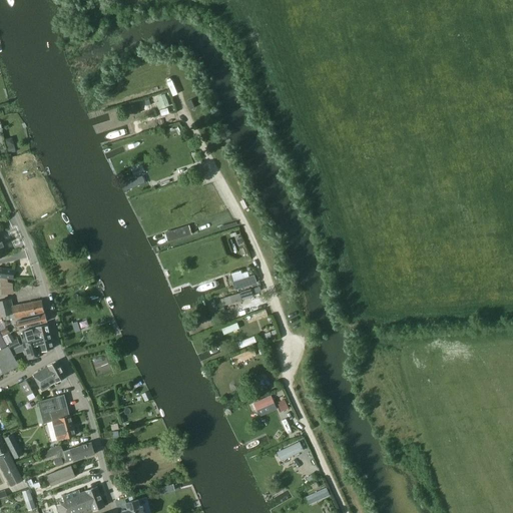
[(160,101),(156,102),(159,109),(168,105),(164,94),(158,97),(160,101)]
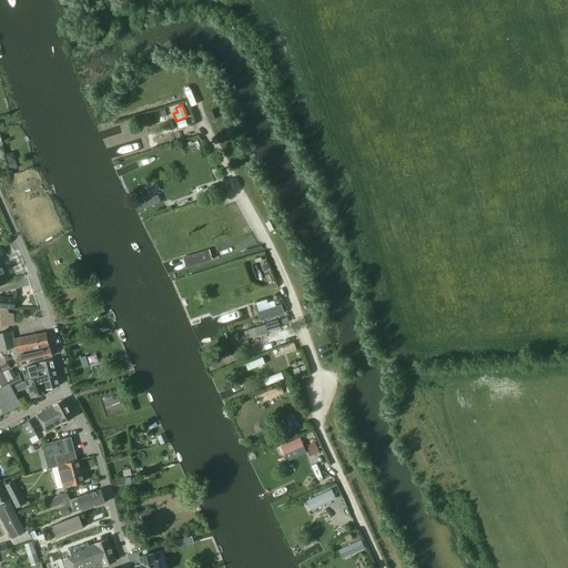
[(0,285),(9,282),(0,260),(0,285)]
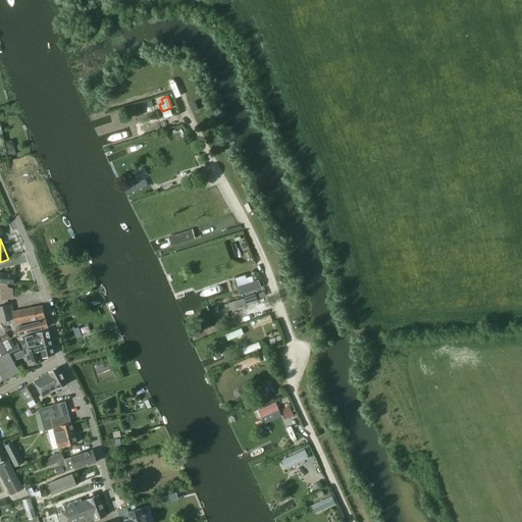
[(15,274),(0,272),(0,282),(13,284),(15,274)]
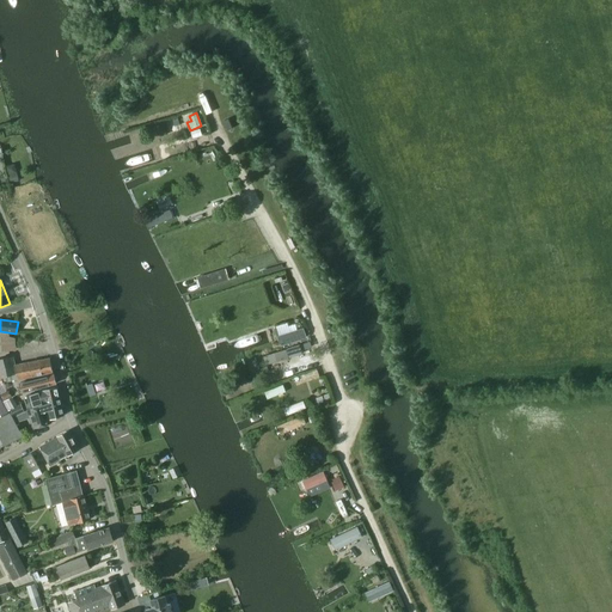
[(282,335),(285,346),(310,337),(307,326),(282,335)]
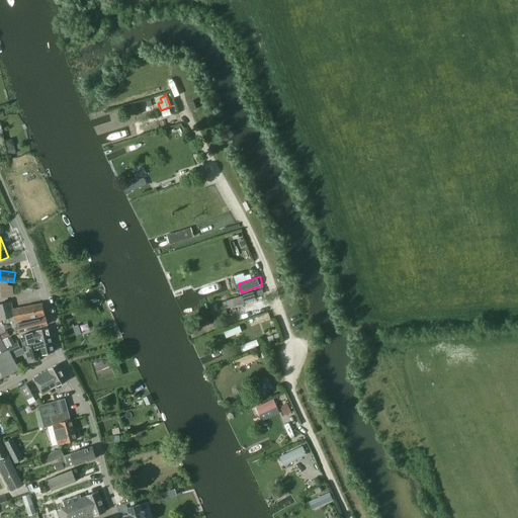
[(8,285),(8,282),(0,280),(0,299),(3,299),(3,298),(14,296),(13,286),(8,285)]
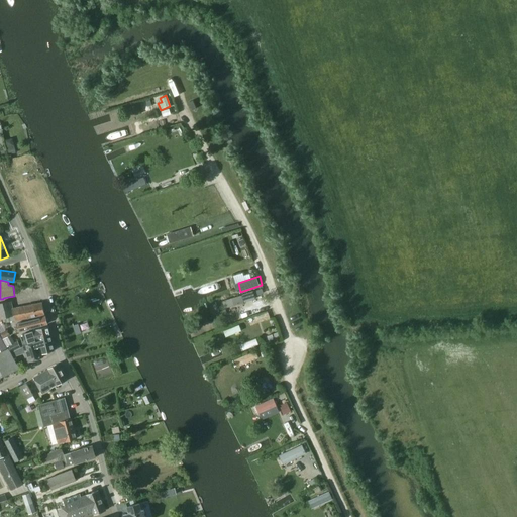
[(226,307),(257,298),(255,291),(224,300),(226,307)]
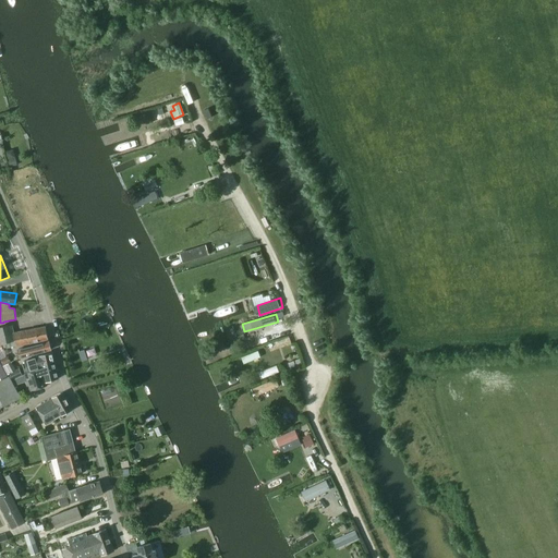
[(46,327),(26,331),(26,330),(14,332),(12,325),(0,327),(0,344),(1,344),(2,350),(16,347),(16,348),(29,344),(29,343),(49,339),(46,327)]
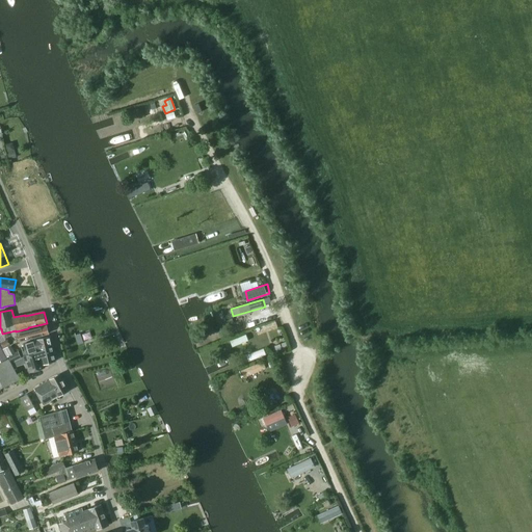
[(47,326),(24,331),(24,330),(17,333),(19,342),(26,340),(49,334),(47,326)]
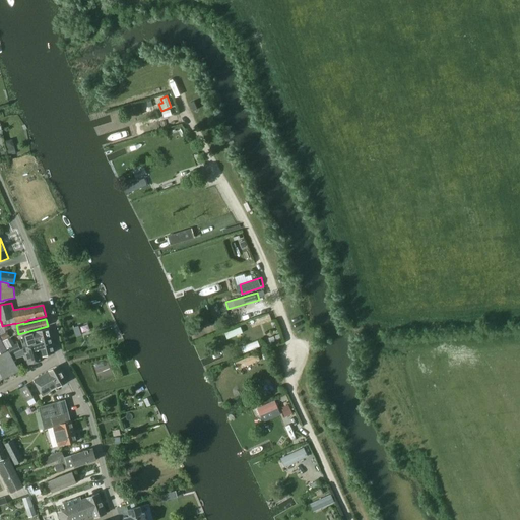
[(243,327),(225,331),(226,337),(245,333),(243,327)]
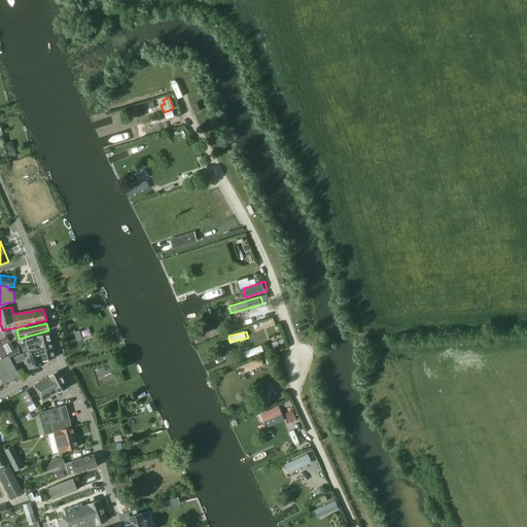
[(49,334),(37,337),(23,341),(23,342),(21,343),(24,351),(26,351),(27,352),(40,348),(39,343),(51,340),(49,334)]
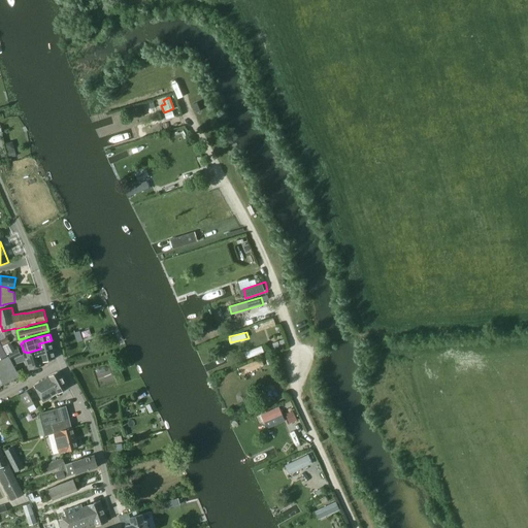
[(0,340),(3,345),(10,341),(7,336),(0,340)]
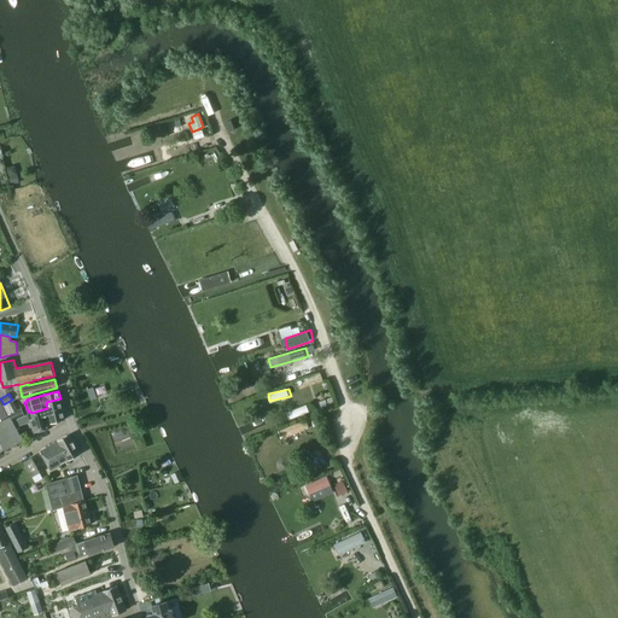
[(47,408),(31,413),(30,413),(38,436),(53,426),(52,423),(65,420),(60,398),(46,402),(47,408)]
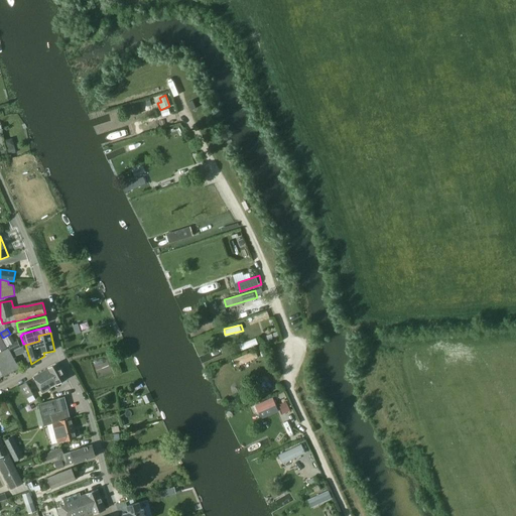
[(19,368),(9,348),(7,349),(0,336),(0,374),(1,377),(19,368)]
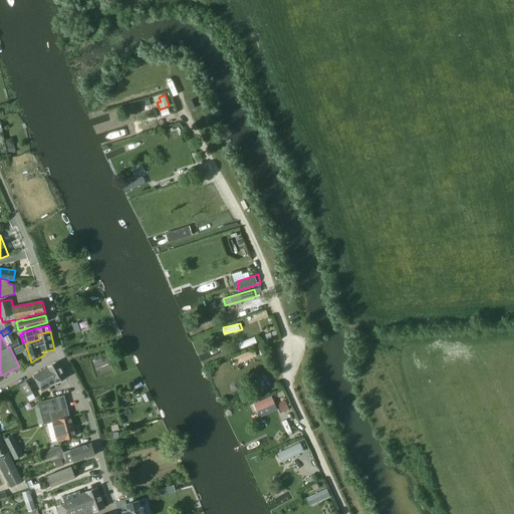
[(257,337),(237,341),(238,347),(258,343),(257,337)]
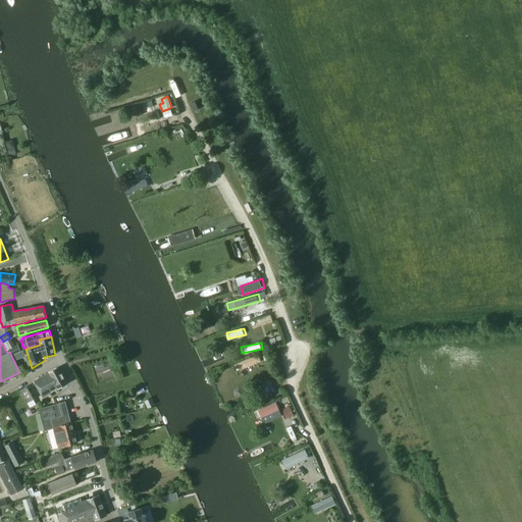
[(18,345),(9,349),(12,356),(21,352),(18,345)]
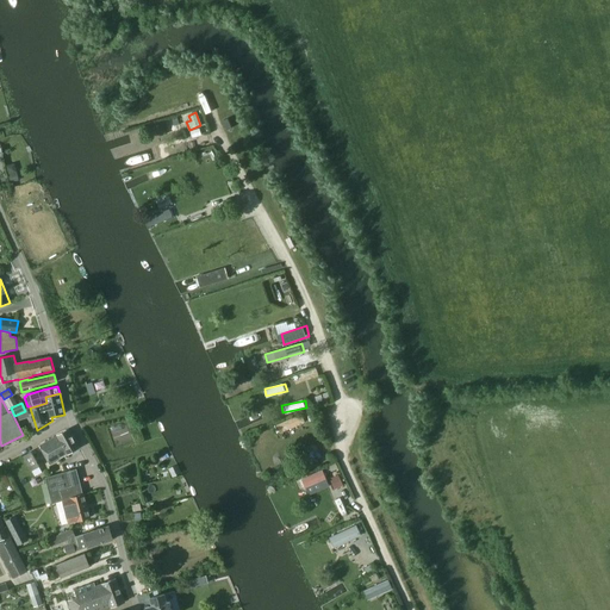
[(284,433),(307,422),(304,412),(279,424),(284,433)]
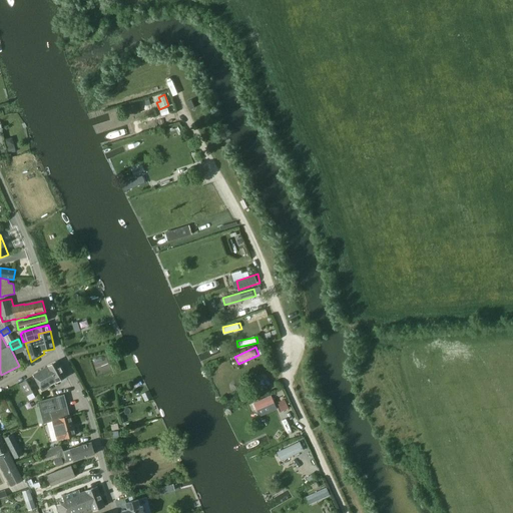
[(66,377),(57,361),(48,367),(49,368),(34,375),(42,390),(50,386),(66,377)]
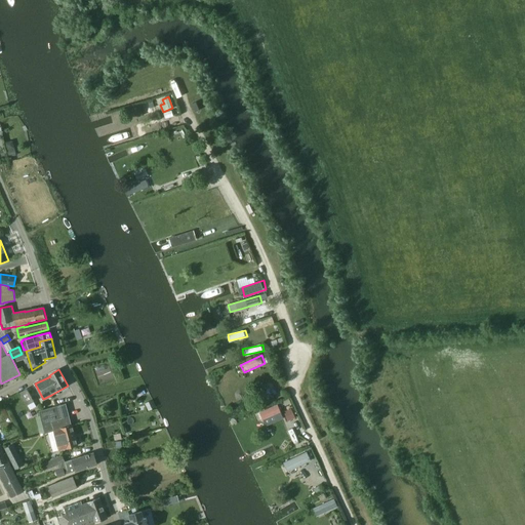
[(35,401),(28,389),(19,393),(27,406),(28,405),(30,410),(36,406),(34,402),(35,401)]
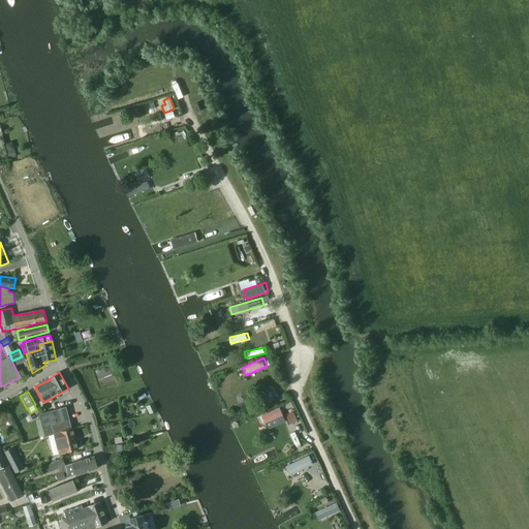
[(45,437),(55,434),(60,455),(67,453),(67,452),(79,448),(73,429),(72,429),(66,407),(39,414),(45,437)]
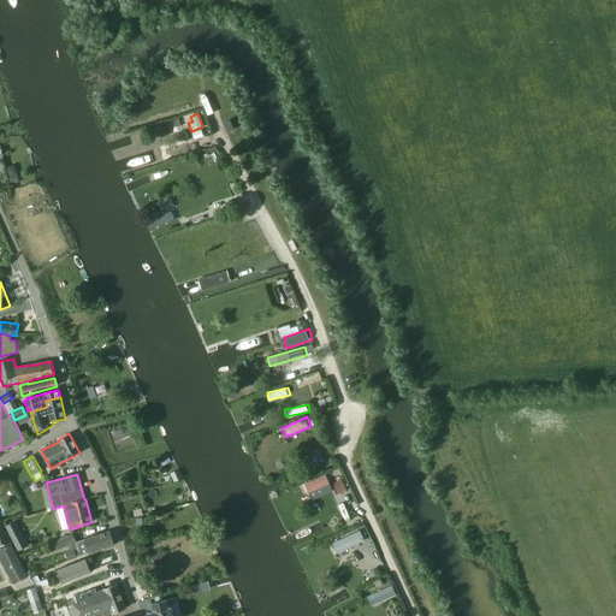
[(329,474),(307,483),(314,499),(336,490),(329,474)]
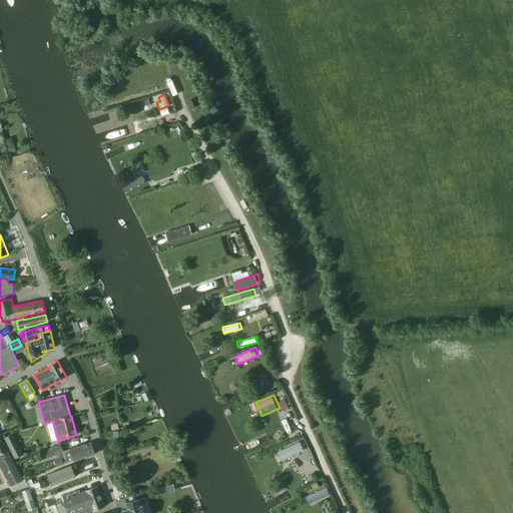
[(279,402),(283,411),(290,408),(286,399),(279,402)]
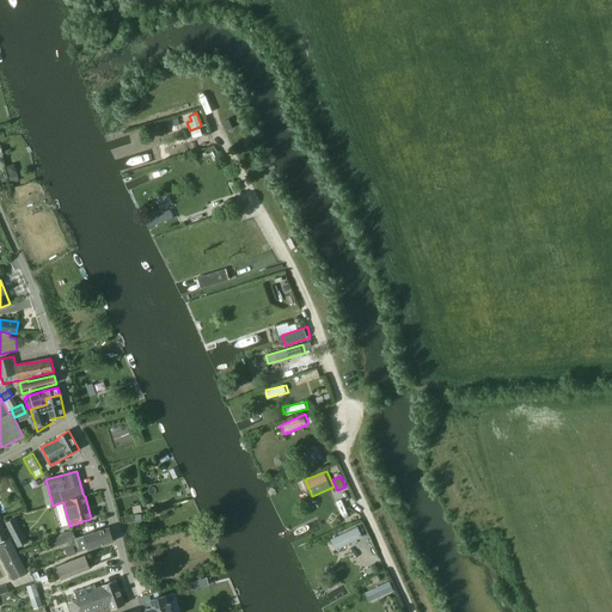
[(11,531),(19,546),(23,544),(26,543),(19,526),(14,528),(11,531)]
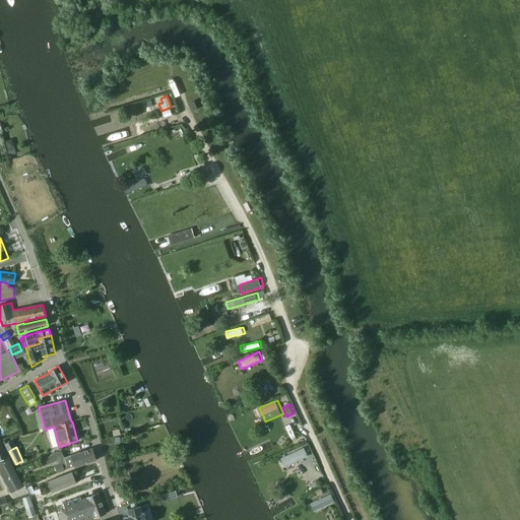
[(287,466),(310,456),(306,447),(283,457),(287,466)]
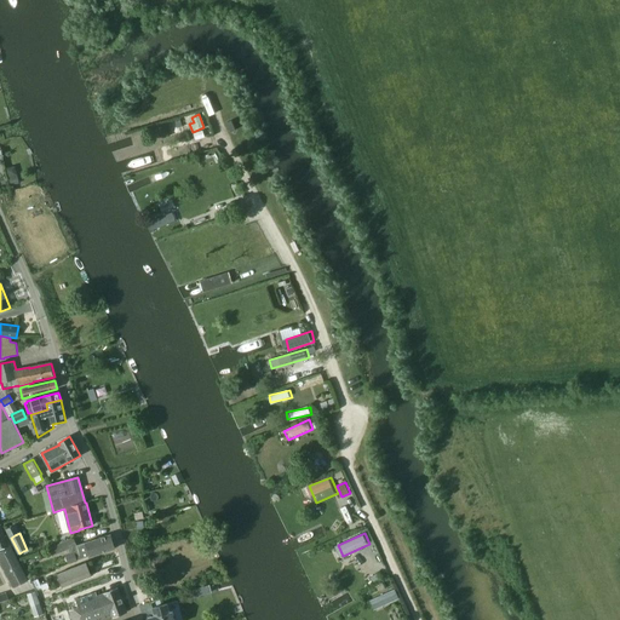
[(74,538),(49,549),(52,556),(73,547),(74,552),(78,561),(91,556),(114,549),(115,549),(110,535),(86,543),(76,546),(74,538)]
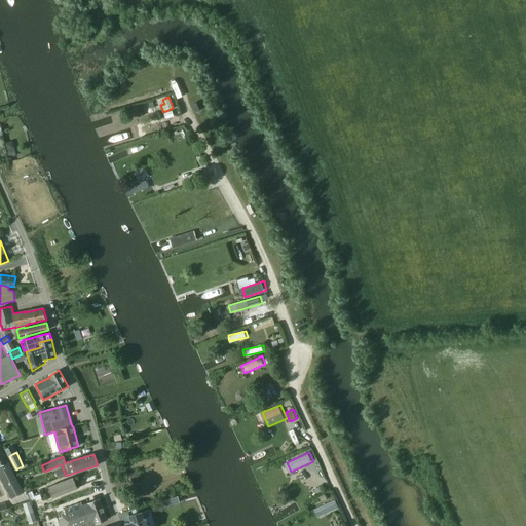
[(0,467),(0,477),(11,499),(24,493),(9,463),(0,467)]
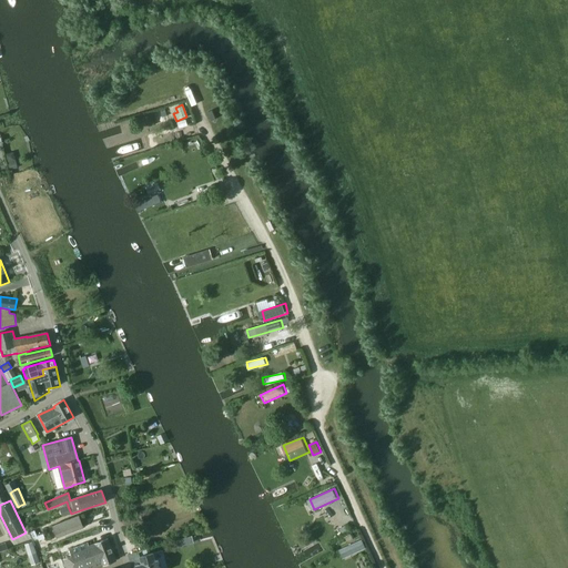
[(83,514),(52,526),(58,539),(89,527),(83,514)]
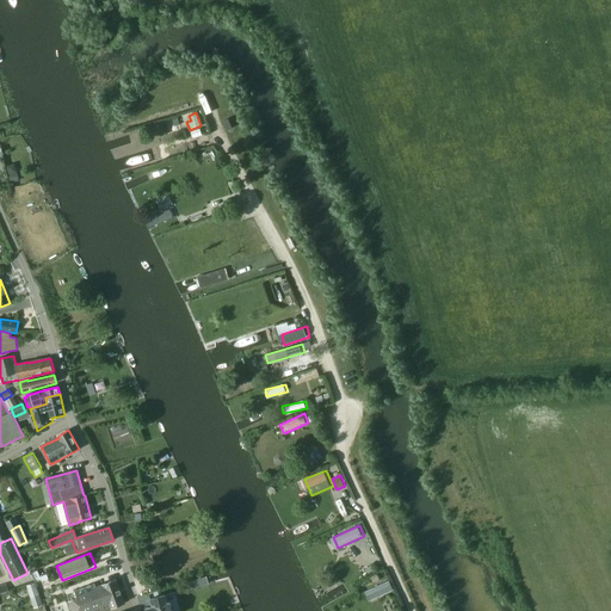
[(96,587),(94,584),(75,592),(78,599),(81,610),(103,610),(111,608),(124,603),(116,580),(103,585),(96,587)]
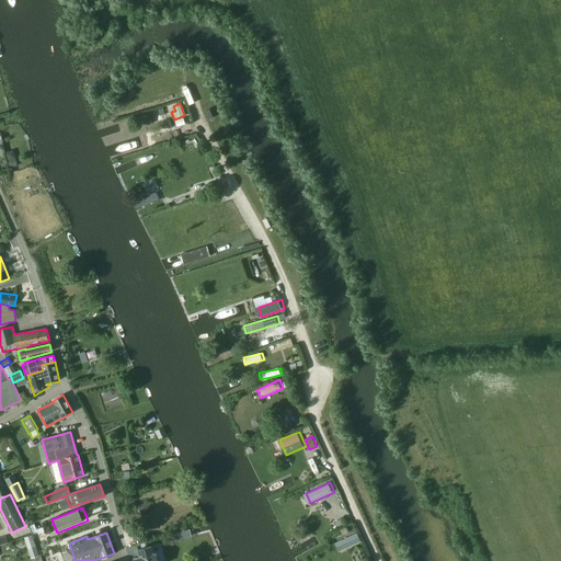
[(341,550),(363,542),(359,534),(338,541),(341,550)]
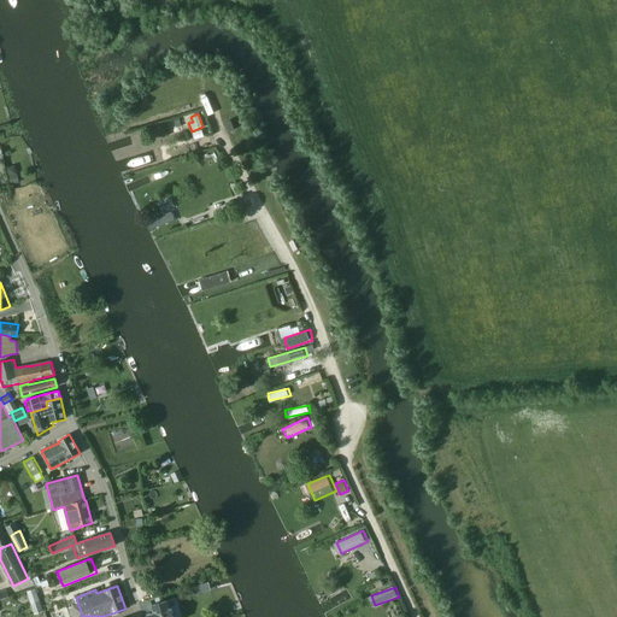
[(34,589),(27,592),(30,603),(39,600),(34,589)]
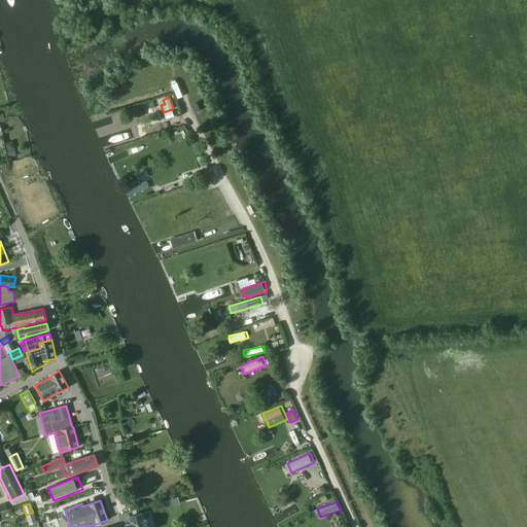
[(131,524),(126,525),(126,526),(148,526),(146,520),(144,521),(143,516),(139,517),(130,520),(131,524)]
